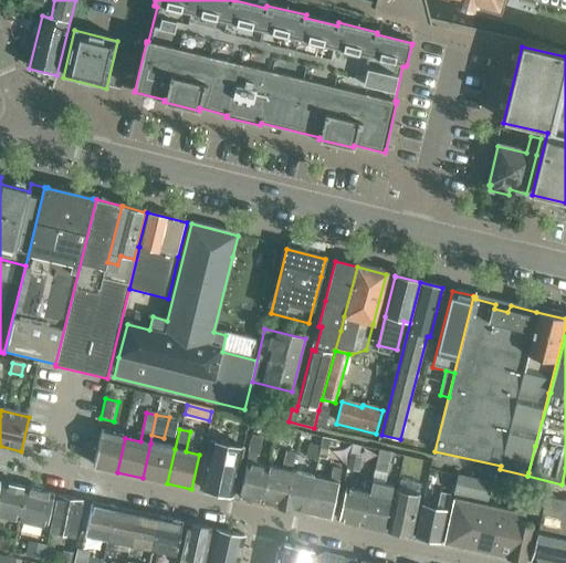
[(93,467),(117,472),(125,438),(102,433),(93,467)]
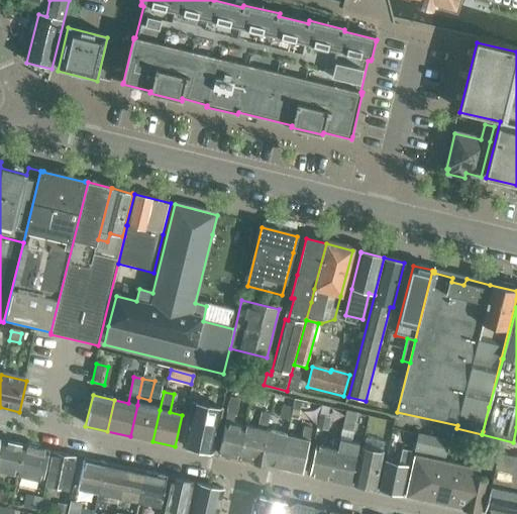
[(376,407),(394,412),(397,400),(378,395),(376,407)]
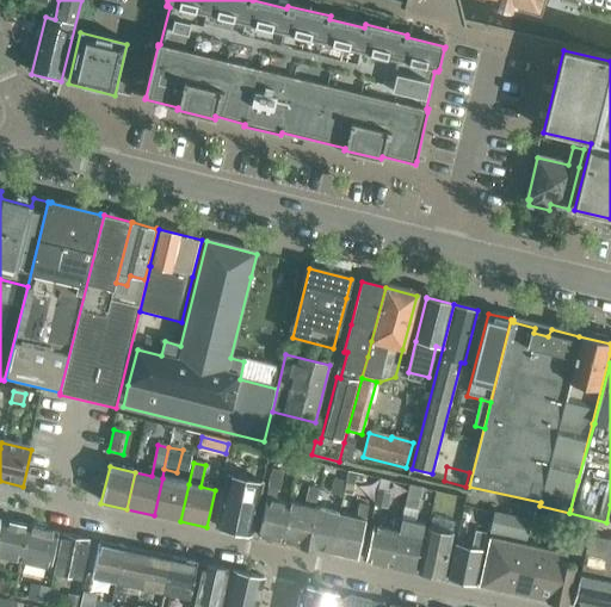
[(258,538),(283,544),(290,506),(276,502),(282,475),(272,472),(258,538)]
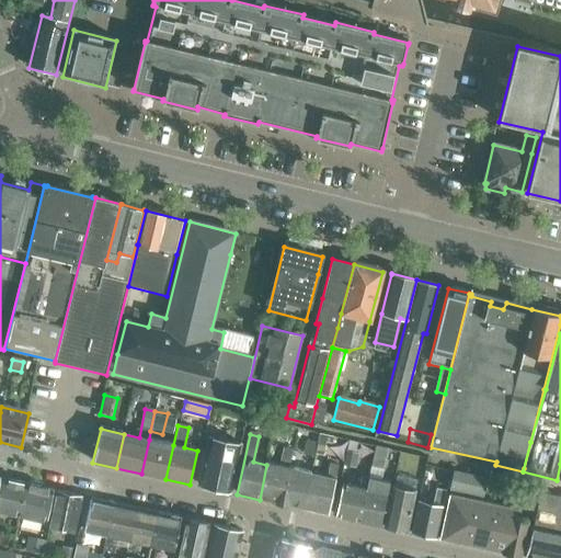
[(318,445),(316,455),(323,457),(325,444),(330,445),(332,445),(333,439),(332,437),(320,435),(318,445)]
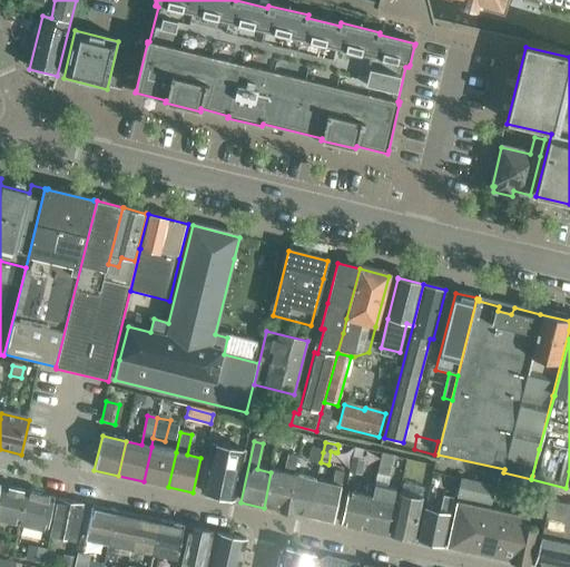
[(144,481),(168,487),(176,452),(151,447),(144,481)]
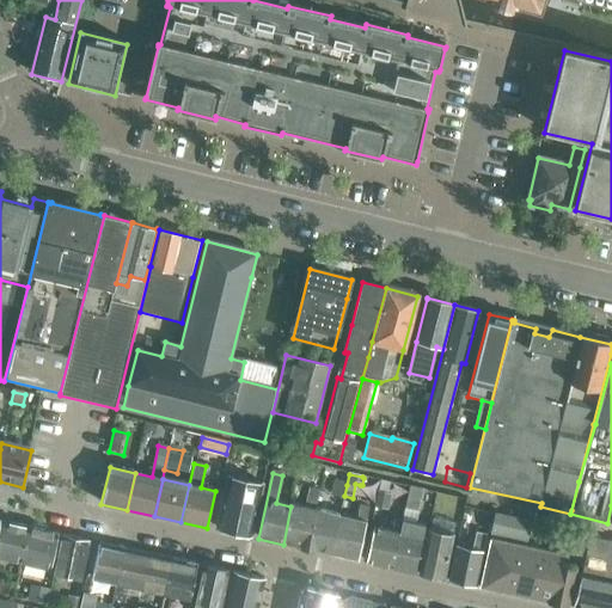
[(263,486),(228,479),(216,530),(252,538),(263,486)]
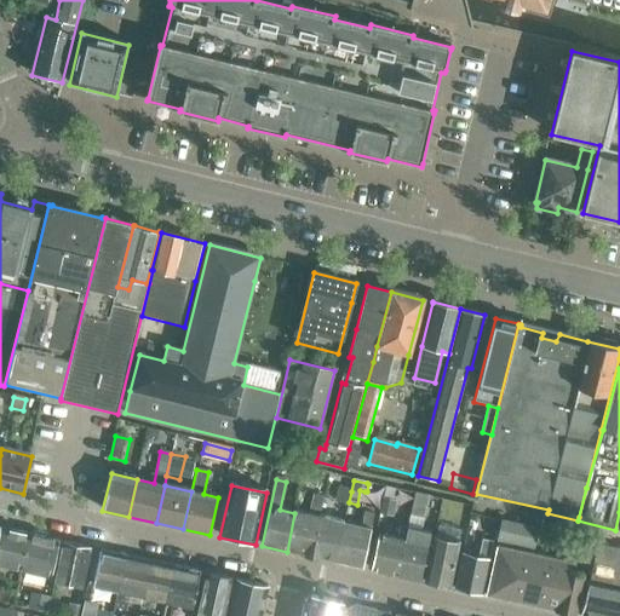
[(332,502),(348,506),(349,502),(351,491),(334,488),(332,502)]
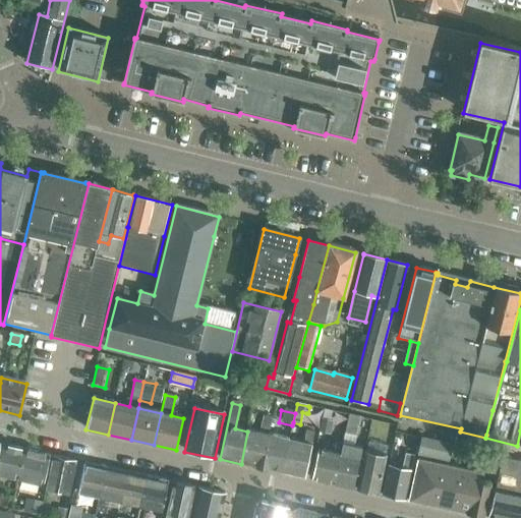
[(348,415),(343,435),(355,437),(359,418),(348,415)]
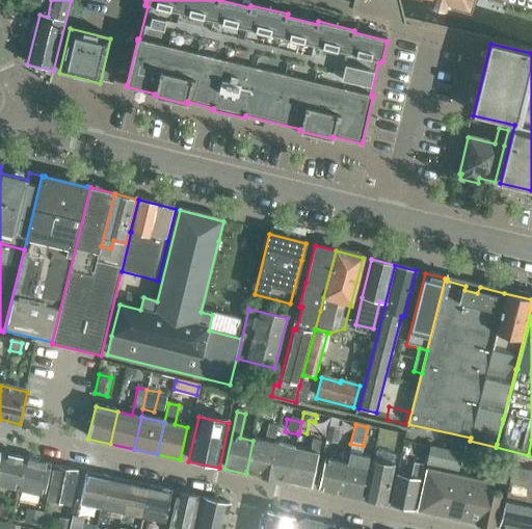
[(327,437),(337,439),(340,428),(330,426),(327,437)]
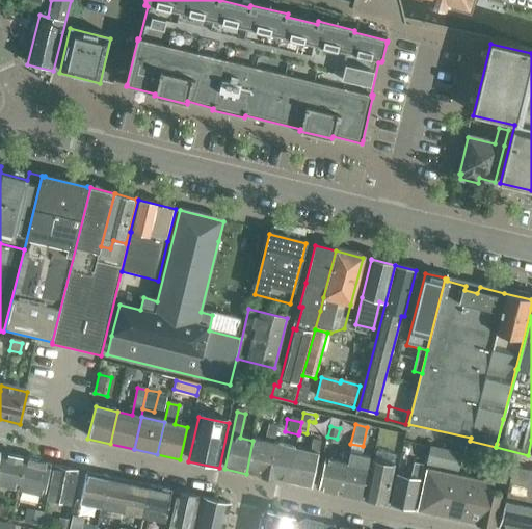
[(267,479),(274,446),(278,429),(269,427),(266,444),(253,441),(246,474),(261,477),(267,479)]
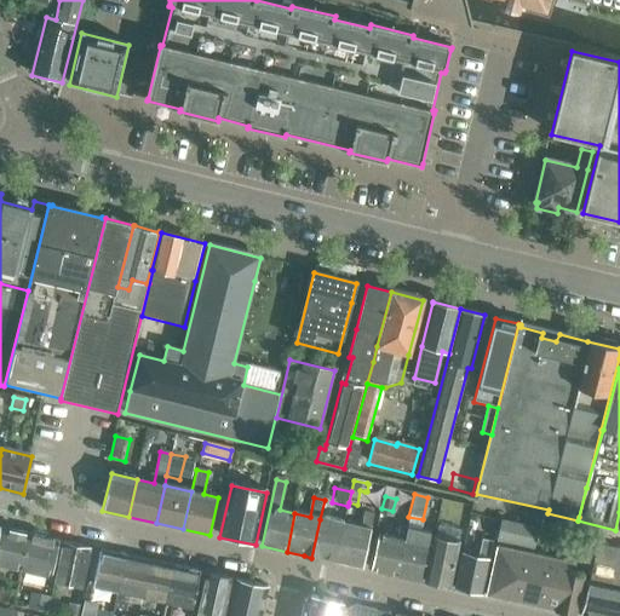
[(345,524),(338,563),(363,569),(374,516),(365,513),(361,528),(345,524)]
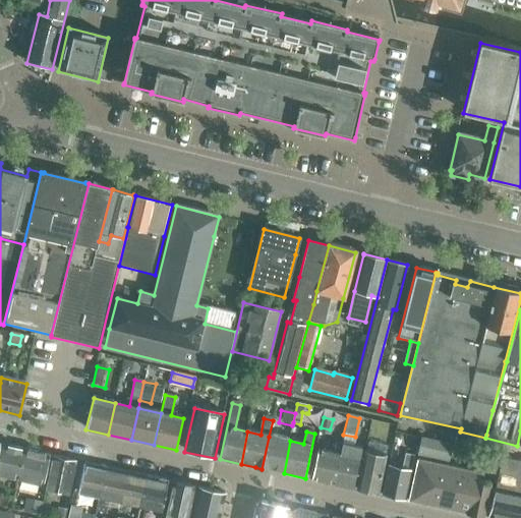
[(268,469),(284,473),(290,441),(269,437),(262,469),(268,470),(268,469)]
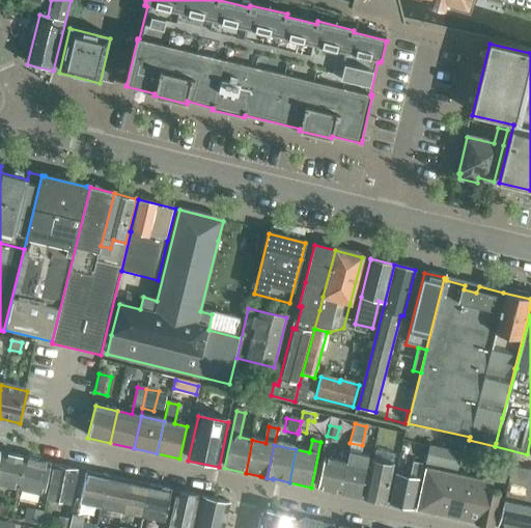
[(418,503),(416,511),(448,518),(475,524),(488,527),(493,527),(501,494),(487,491),(490,482),(463,476),(454,475),(449,474),(445,473),(438,471),(439,467),(440,466),(449,468),(451,468),(458,470),(459,464),(462,455),(453,453),(429,448),(428,453),(426,463),(426,465),(425,469),(418,503)]
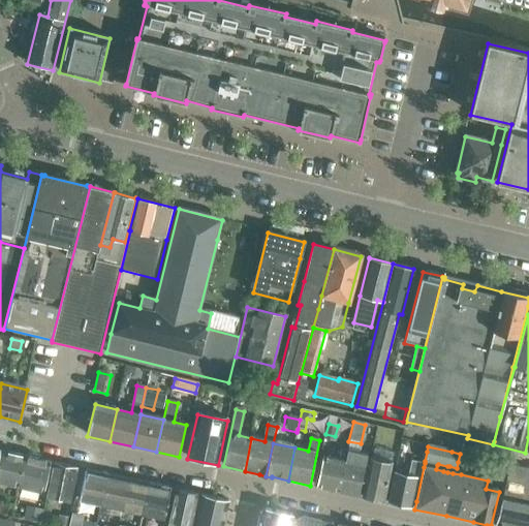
[(344,462),(338,492),(359,497),(365,466),(368,456),(346,451),(344,462)]
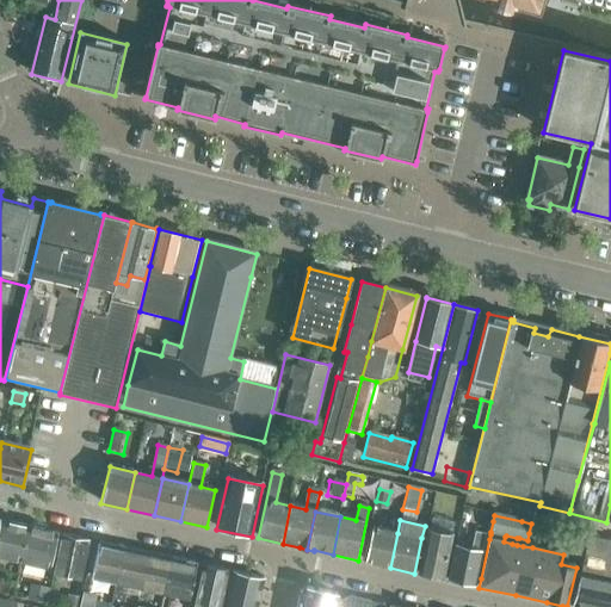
[(0,522),(0,557),(20,563),(29,528),(0,521),(0,522)]
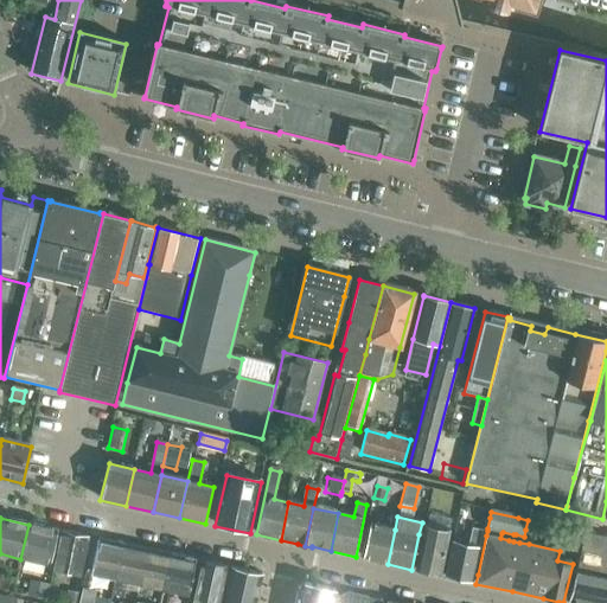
[(363,558),(388,564),(395,530),(371,524),(364,557),(363,558)]
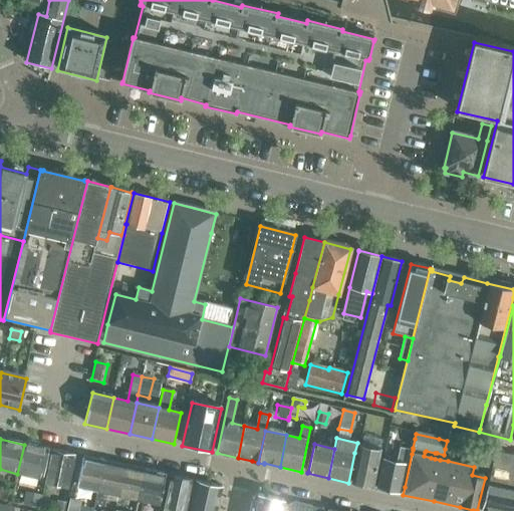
[(24,445),(17,474),(41,479),(48,450),(24,445)]
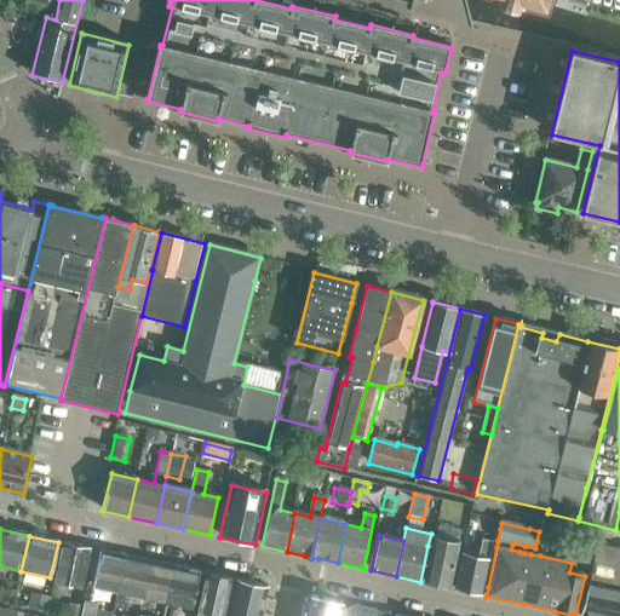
[(434,537),(424,582),(449,588),(459,543),(434,537)]
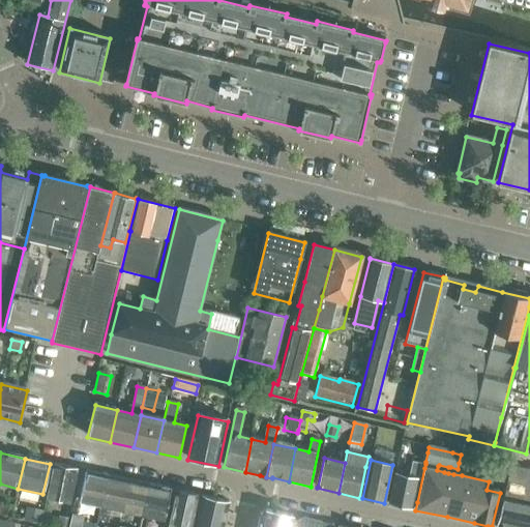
[(409,477),(395,475),(389,504),(412,509),(421,465),(412,463),(409,477)]
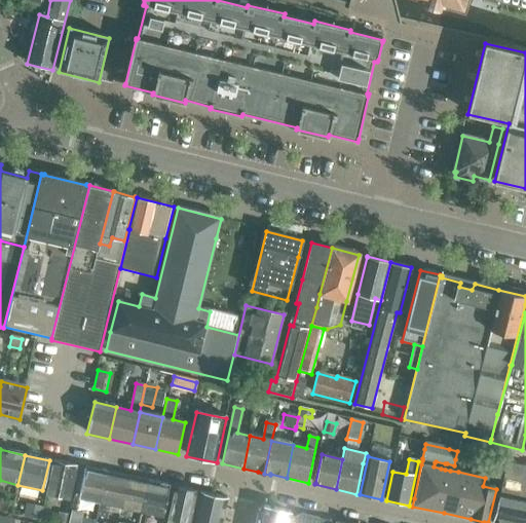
[(46,494),(70,499),(77,467),(53,461),(46,494)]
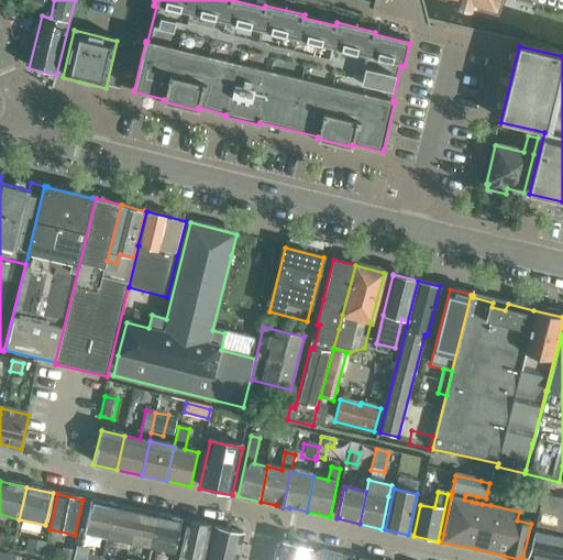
[(562,559),(562,500),(536,494),(531,513),(539,515),(534,533),(528,559),(562,559)]
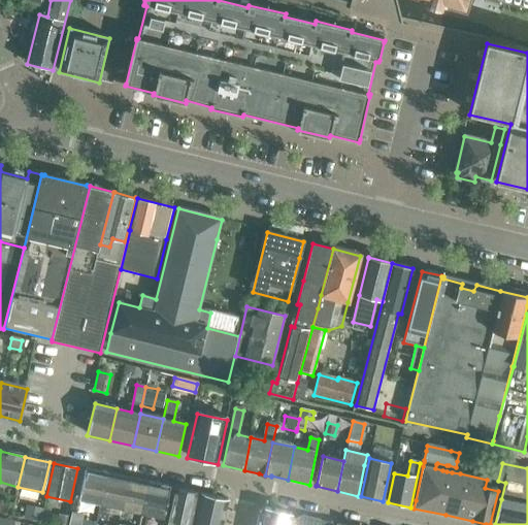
[(79,500),(100,504),(106,474),(86,470),(79,500)]
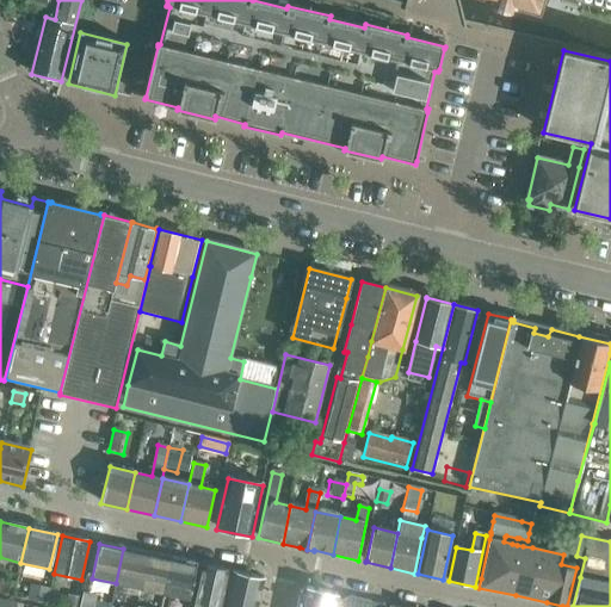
[(123,549),(116,583),(112,600),(124,602),(128,586),(141,589),(148,555),(123,549)]
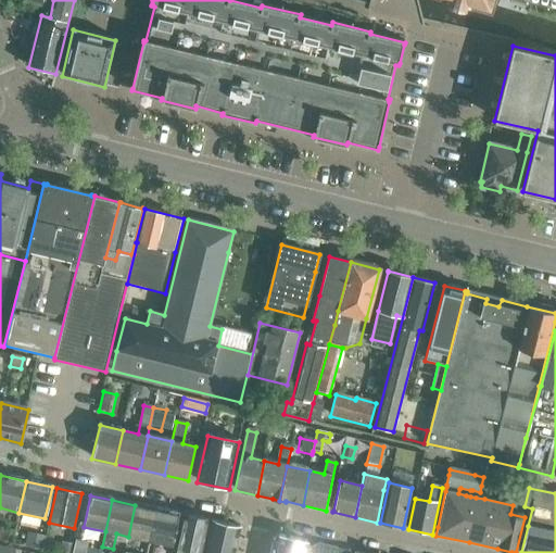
[(158,510),(135,505),(128,537),(150,541),(158,510)]
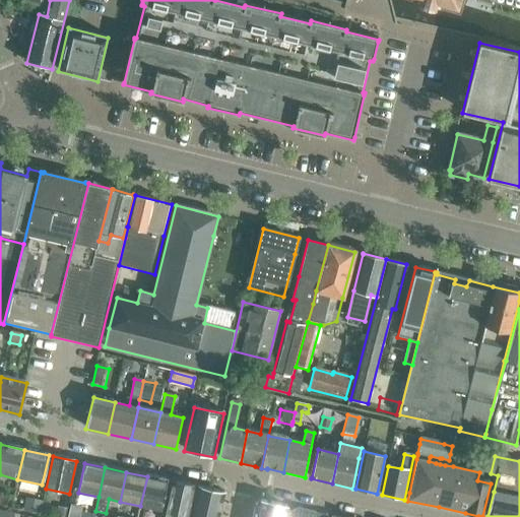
[(168,481),(147,476),(140,506),(161,511),(168,481)]
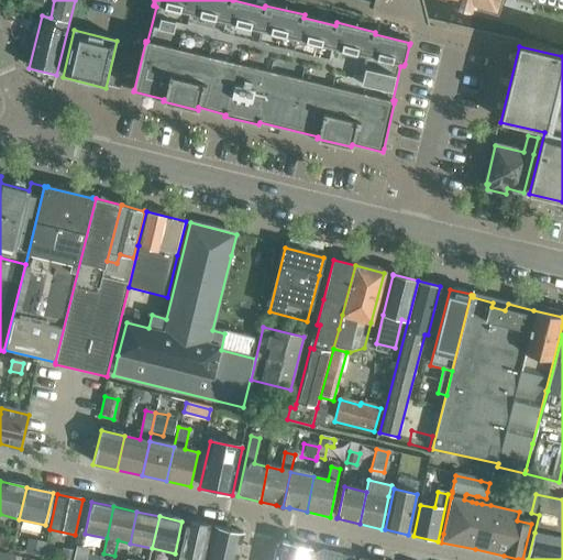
[(203,559),(211,527),(187,522),(178,559),(191,559),(203,559)]
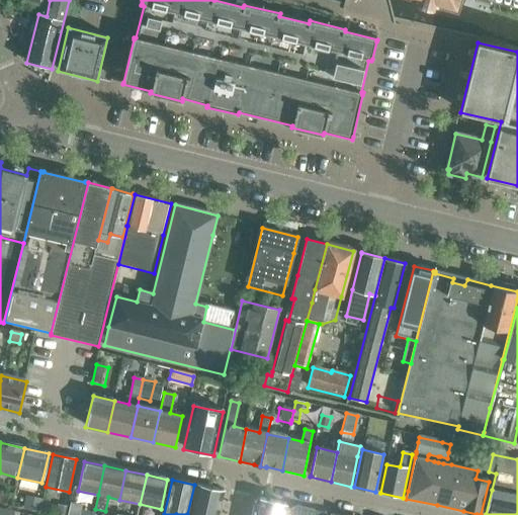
[(219,514),(224,492),(197,486),(191,514),(219,514)]
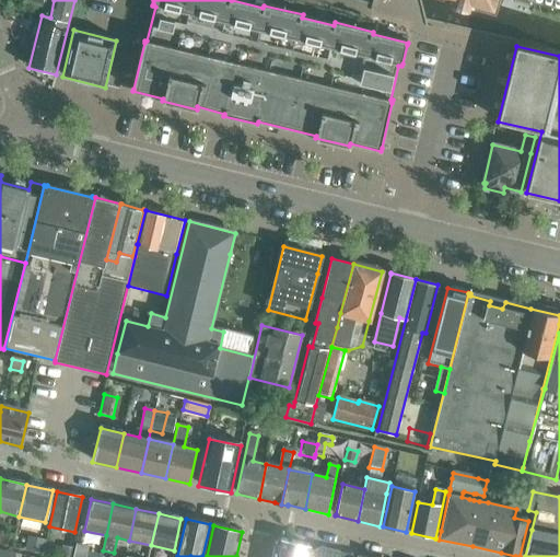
[(0,545),(8,547),(9,538),(0,535),(0,545)]
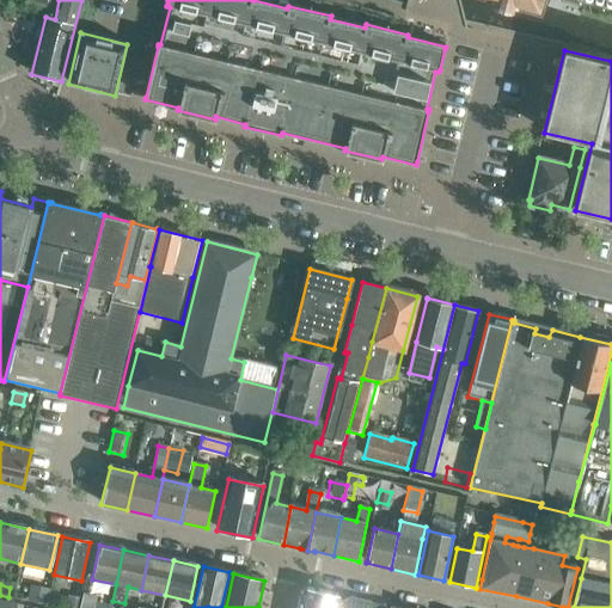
[(26,602),(47,607),(47,606),(50,591),(30,587),(26,602)]
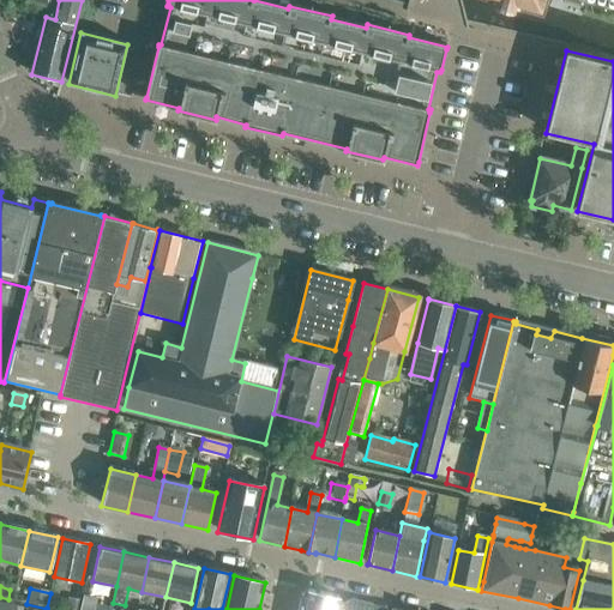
[(387,609),(351,602),(343,607),(338,599),(338,598),(309,592),(308,592),(301,597),(299,609),(387,609)]
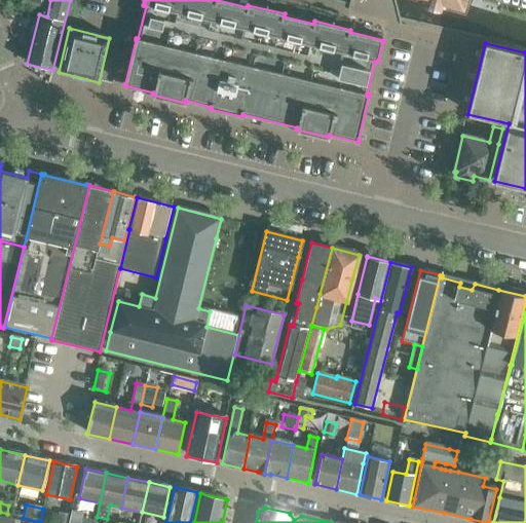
[(41,521),(46,522),(69,522),(70,518),(43,512),(41,521)]
